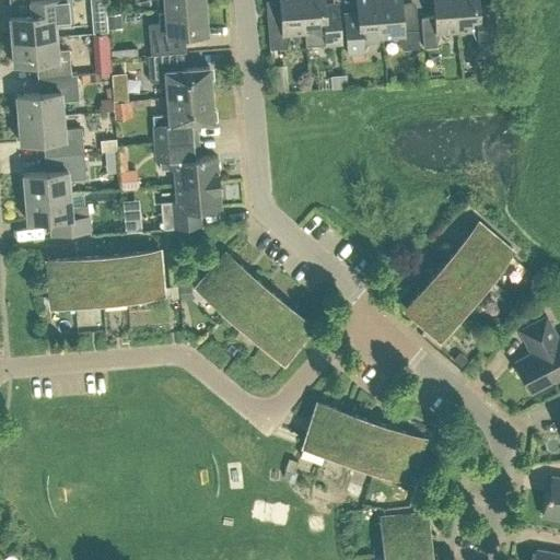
[(9,14),(11,39),(56,35),(55,22),(71,20),(69,0),(27,0),(30,13),(9,14)]
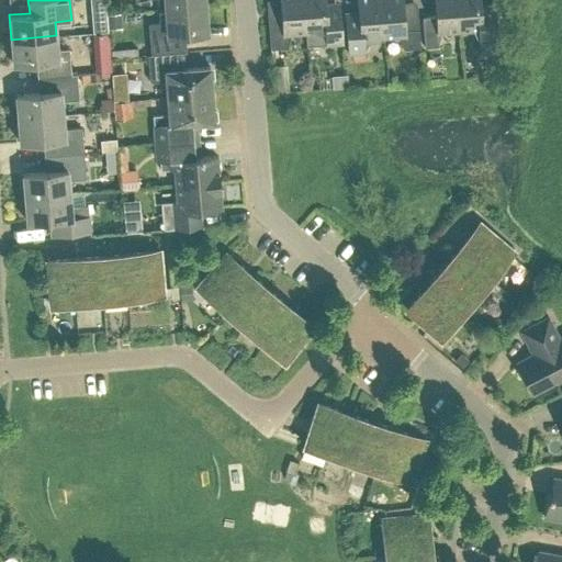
[(157,0),(158,9),(204,6),(203,0),(157,0)]
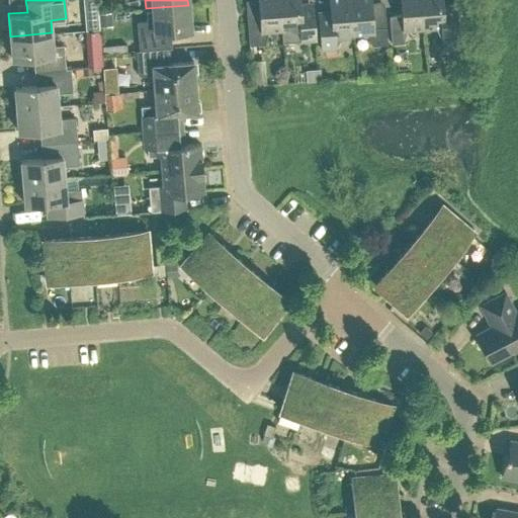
[(281,28),(278,0),(257,0),(259,15),(247,16),(249,44),(264,42),(268,29),(281,28)]
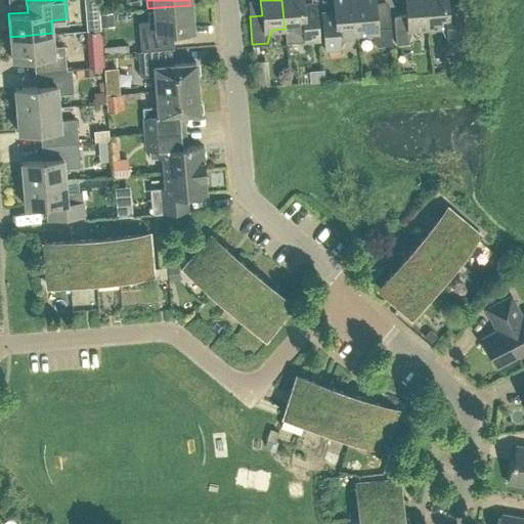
[(281,0),(285,29),(298,28),(304,40),(319,39),(316,1),(304,2),(303,0),(281,0)]
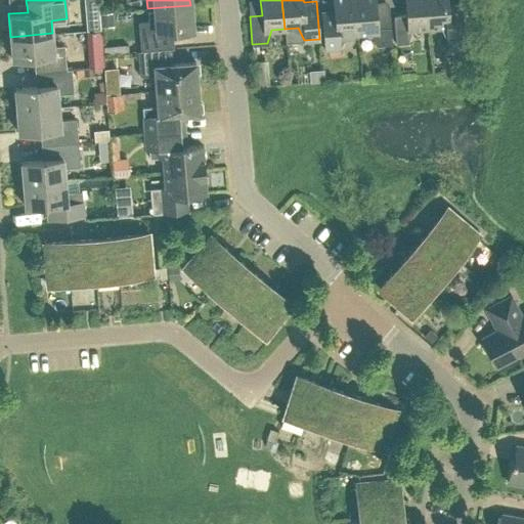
[(321,10),(322,32),(324,49),(340,47),(344,34),(356,33),(353,0),(332,0),(334,9),(321,10)]
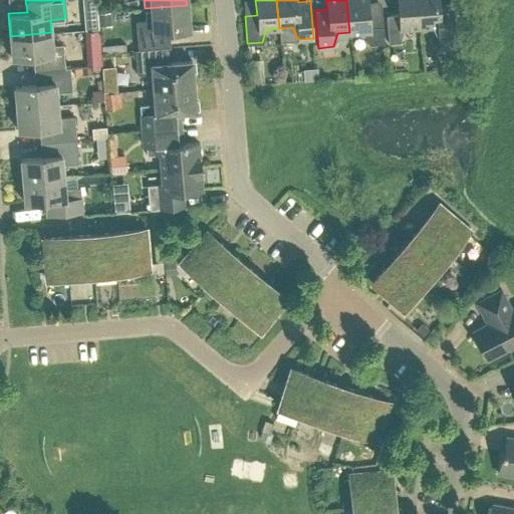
[(367,0),(346,0),(349,32),(362,31),(368,44),(383,42),(382,26),(370,27),(367,0)]
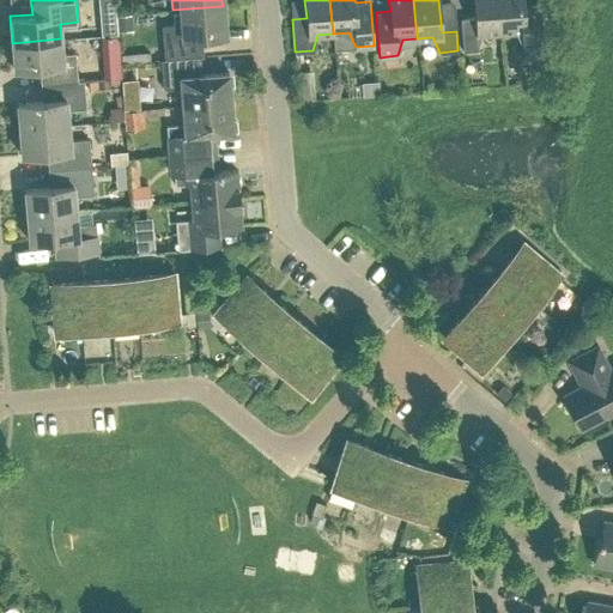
[(480,34),(501,32),(497,0),(472,0),(474,17),(460,18),(462,50),(477,49),(480,34)]
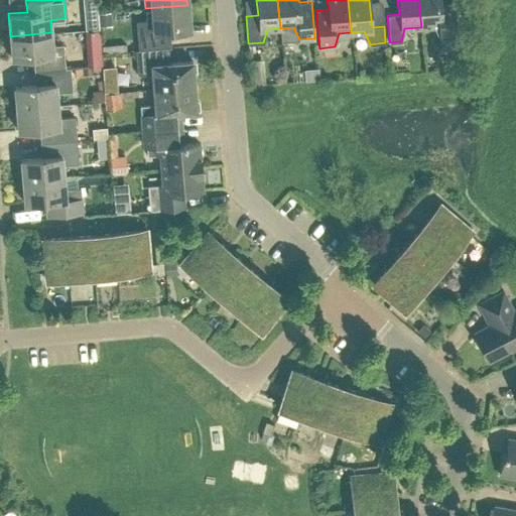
[(440,0),(418,0),(421,27),(434,26),(434,28),(439,39),(440,48),(464,46),(462,19),(455,19),(454,2),(440,3),(440,0)]
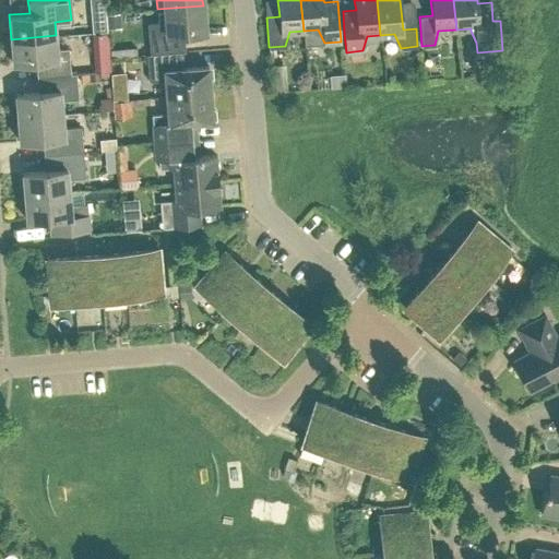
[(92,25),(105,24),(104,1),(90,2),(92,25)]
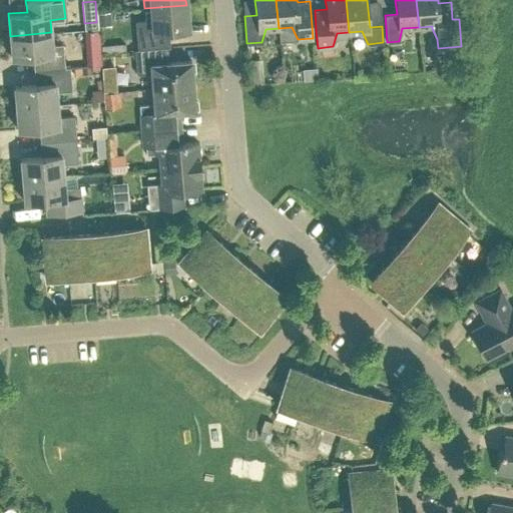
[(186,5),(144,8),(145,20),(135,20),(137,49),(169,46),(168,30),(188,28),(186,5)]
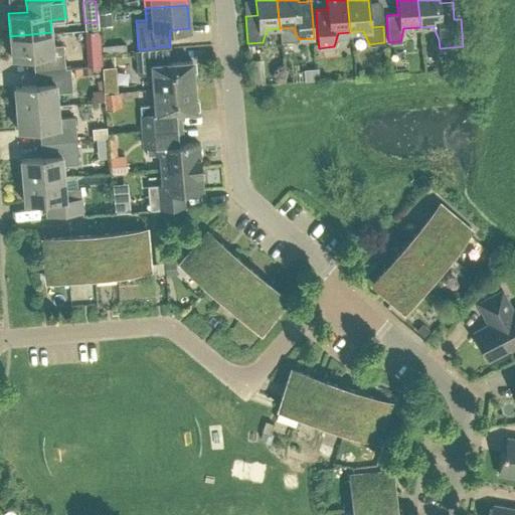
[(99,29),(84,30),(84,40),(100,39),(99,29)]
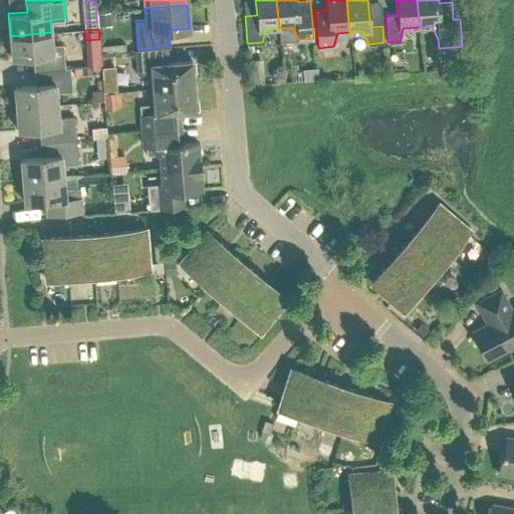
[(33,56),(34,70),(65,67),(63,44),(52,45),(51,32),(10,36),(12,58),(33,56)]
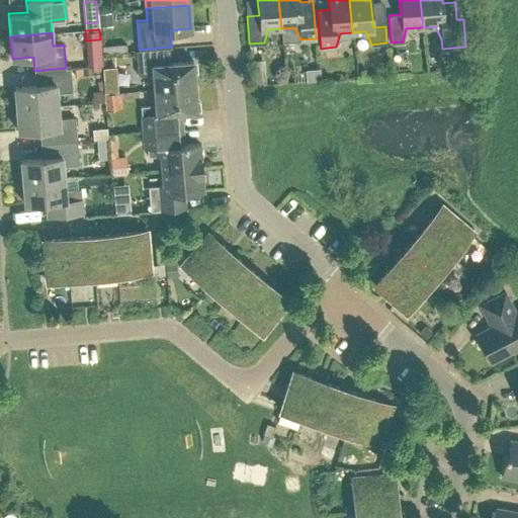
[(152,73),(154,88),(195,85),(193,60),(165,63),(164,48),(136,50),(138,74),(152,73)]
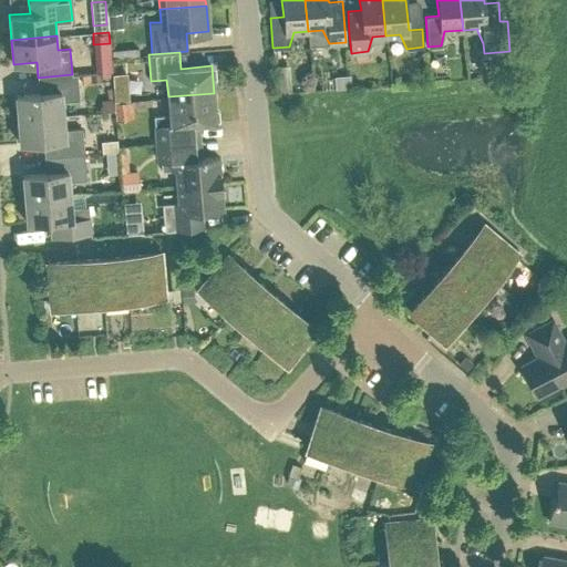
[(17,94),(18,119),(63,115),(62,102),(79,100),(78,74),(72,74),(38,78),(39,93),(17,94)]
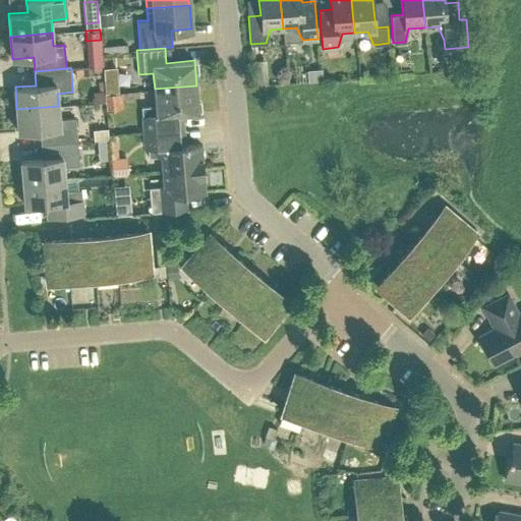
[(321,68),(306,69),(307,80),(322,79),(321,68)]
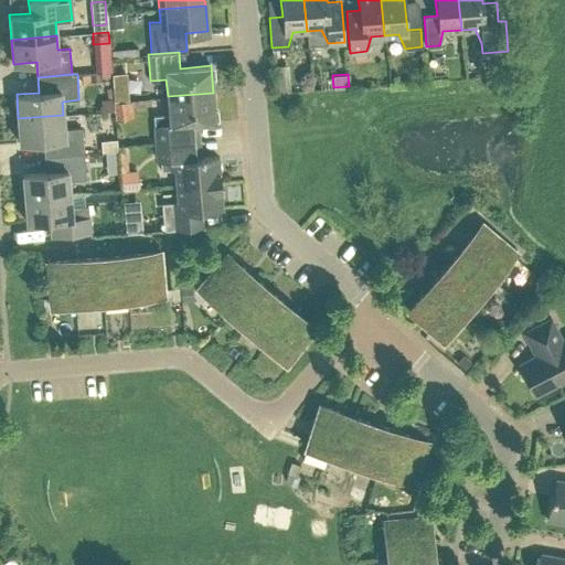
[(213,93),(168,96),(169,114),(152,115),(155,141),(185,139),(184,123),(215,120),(213,93)]
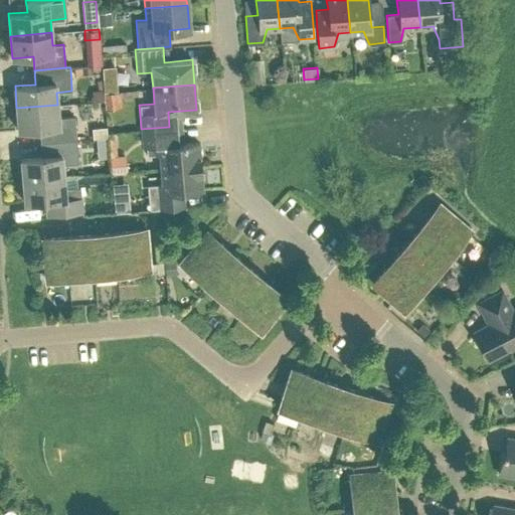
[(92,90),(93,101),(103,101),(103,90),(98,90),(92,90)]
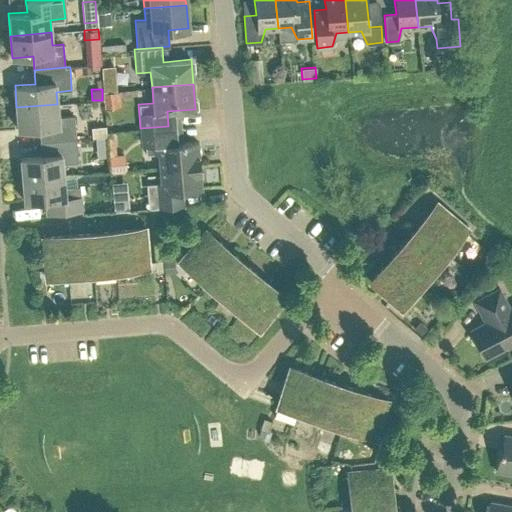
[(39,128),(40,142),(76,139),(74,115),(58,116),(57,104),(16,107),(18,130),(39,128)]
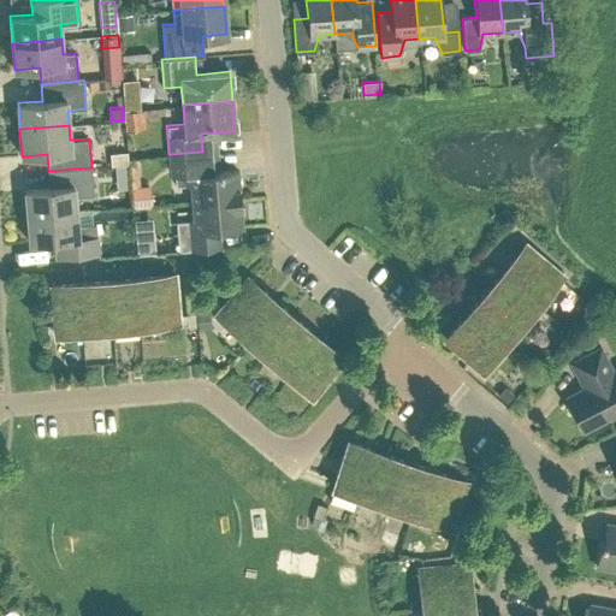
[(129,146),(129,157),(146,155),(146,144),(129,146)]
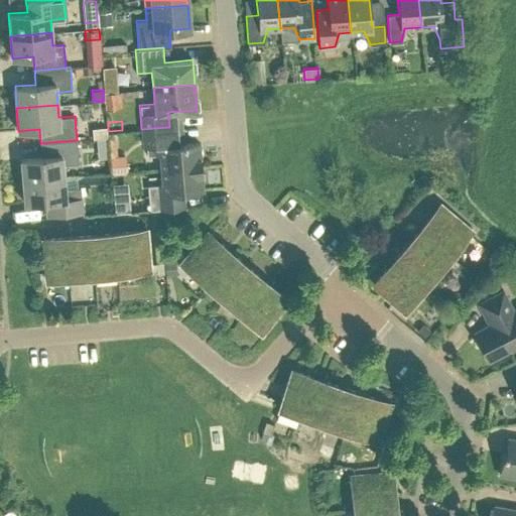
[(93,138),(107,137),(106,127),(92,128),(93,138)]
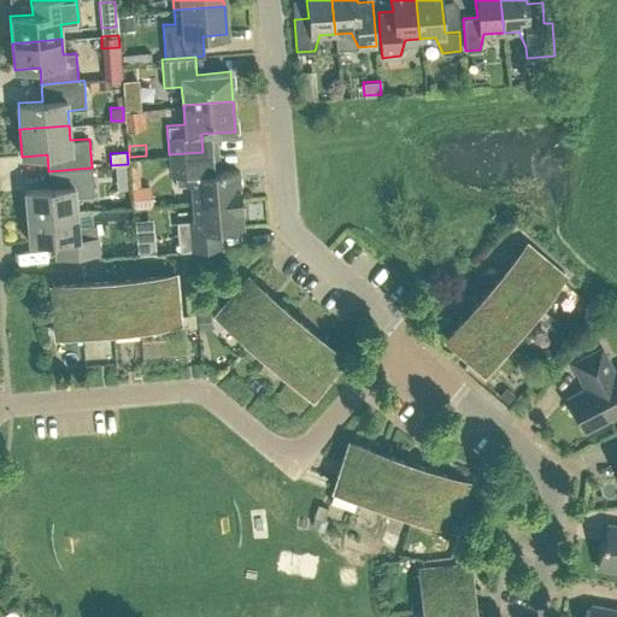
[(191,184),(192,201),(240,198),(238,169),(213,171),(212,152),(174,156),(176,186),(191,184)]
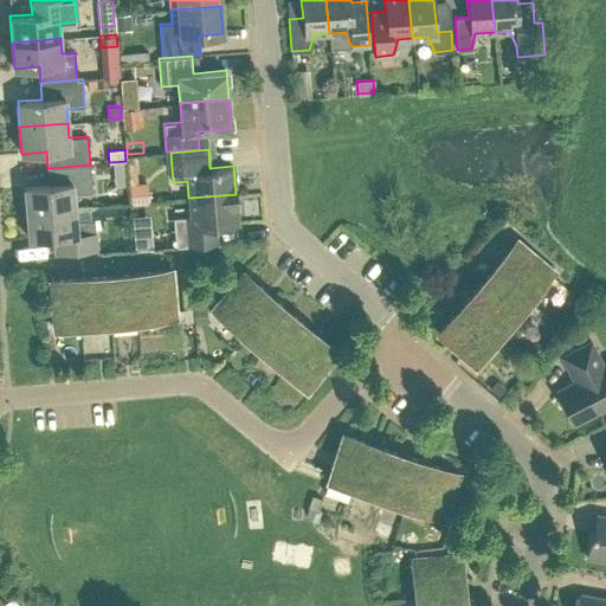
[(134,155),(127,156),(129,182),(136,182),(134,155)]
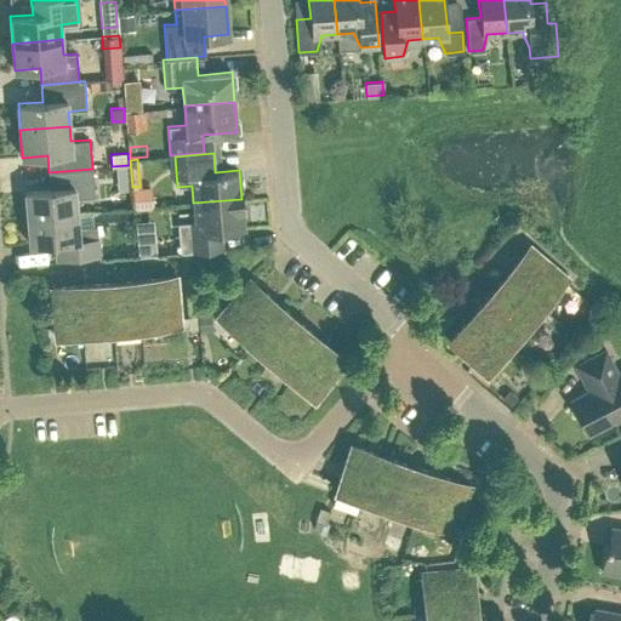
[(26,191),(27,217),(77,214),(75,198),(95,197),(92,169),(49,172),(50,188),(26,191)]
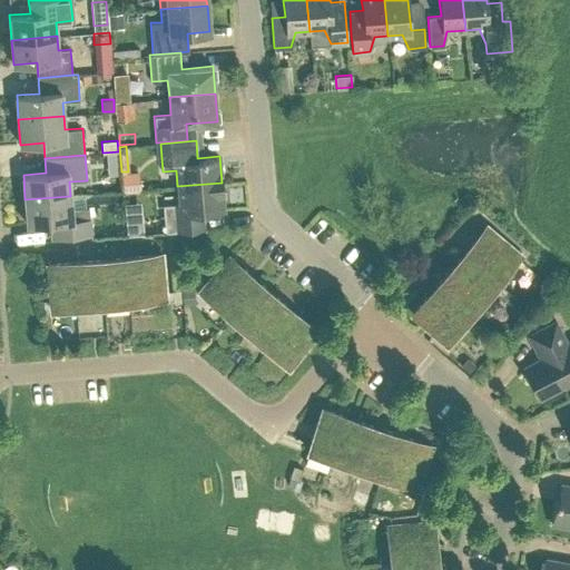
[(222,183),(177,186),(178,203),(163,204),(165,232),(204,228),(202,210),(224,209),(222,183)]
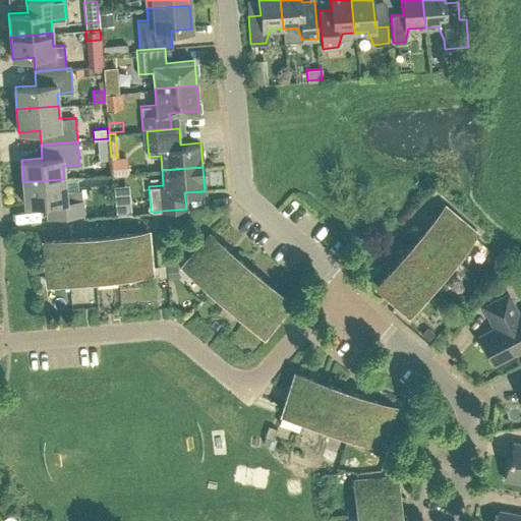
[(64,179),(22,182),(24,205),(46,203),(47,217),(83,214),(81,189),(65,190),(64,179)]
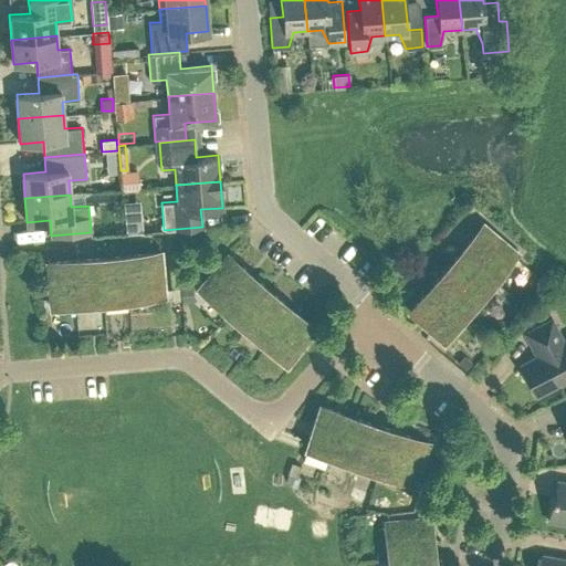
[(483,223),(464,245),(498,274),(516,252),(483,223)]
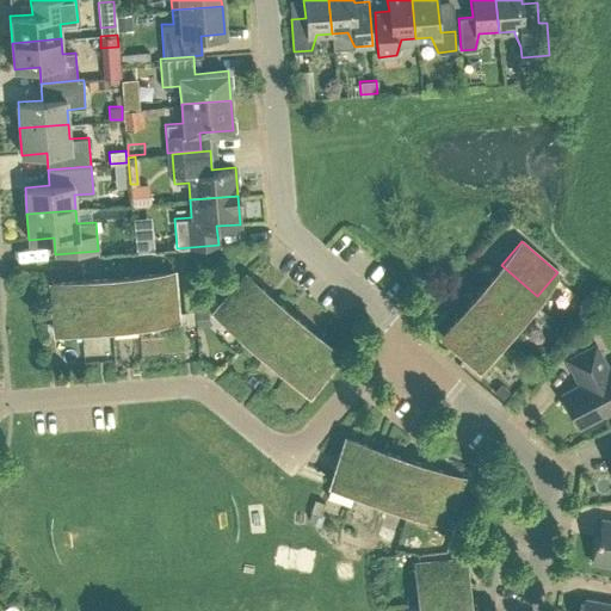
[(501,265),(481,288),(518,319),(537,296),(501,265)]
